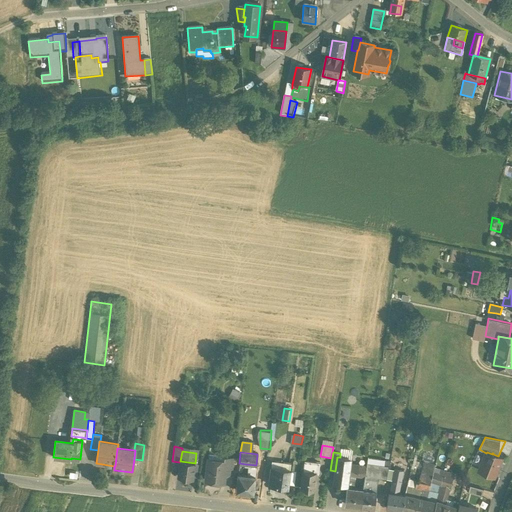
[(486,453),(479,470),(494,476),(501,458),(498,456),(493,454),(493,453),(492,453),(492,454),(487,452),(486,453)]
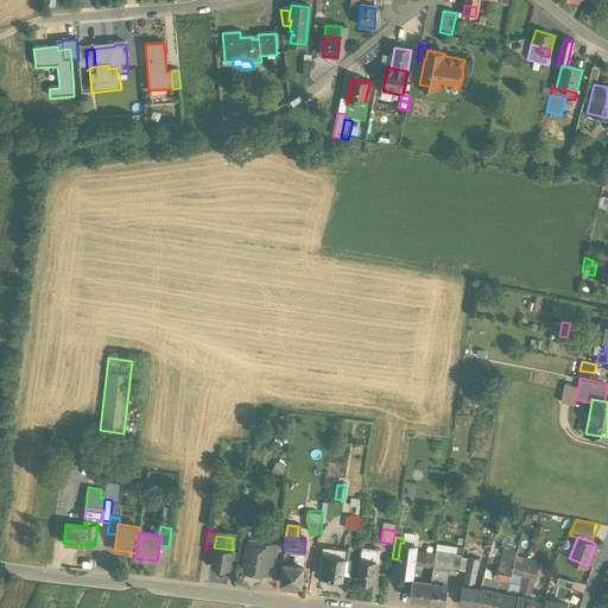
[(404,543),(400,543),(398,559),(397,574),(412,576),(415,563),(416,552),(417,545),(404,543)]
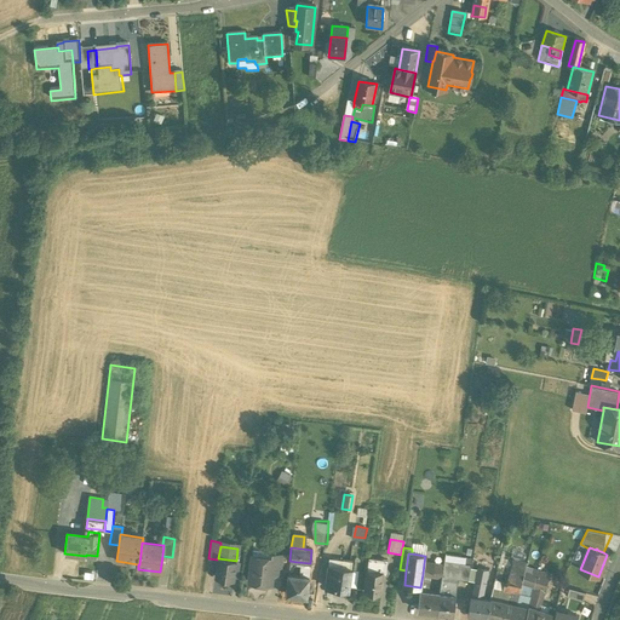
[(283,556),(271,555),(270,558),(273,558),(270,574),(281,575),(283,556)]
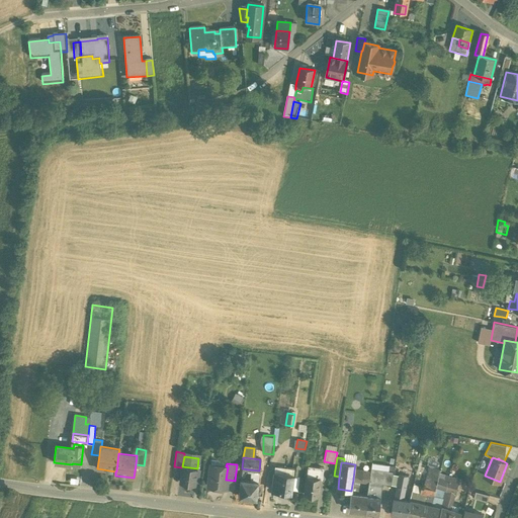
[(378,475),(387,476),(390,466),(371,463),(370,468),(376,468),(375,471),(378,471),(378,475)]
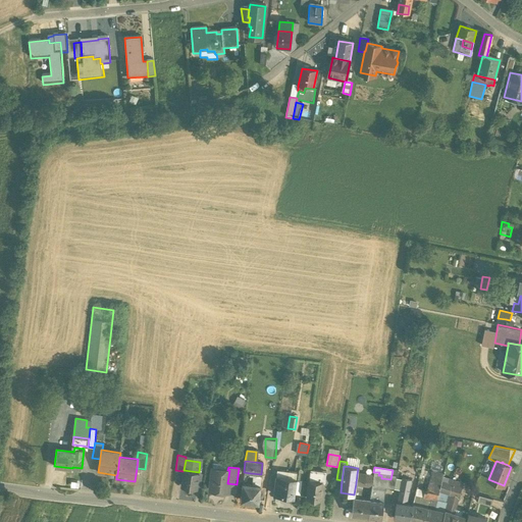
[(219,470),(212,470),(209,489),(226,491),(227,483),(229,470),(227,470),(222,469),(219,470)]
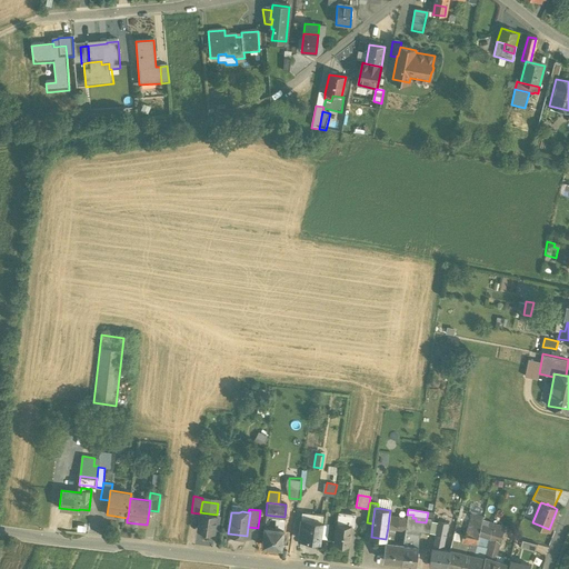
[(200,512),(199,512),(199,513),(197,529),(213,532),(217,515),(200,512)]
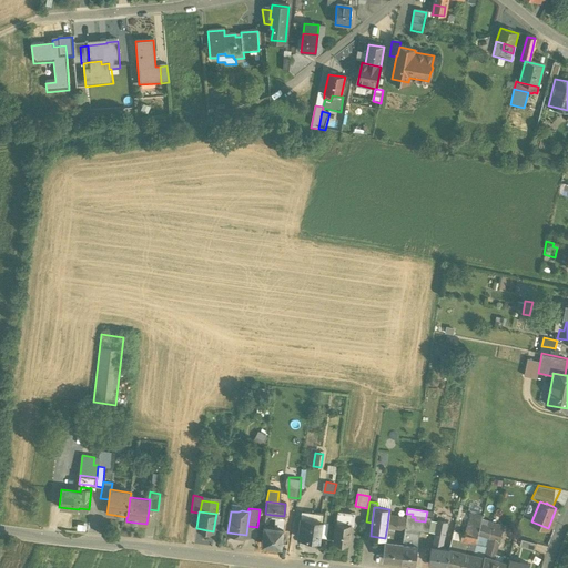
[(354,514),(337,511),(335,524),(351,525),(350,526),(353,526),(354,514)]
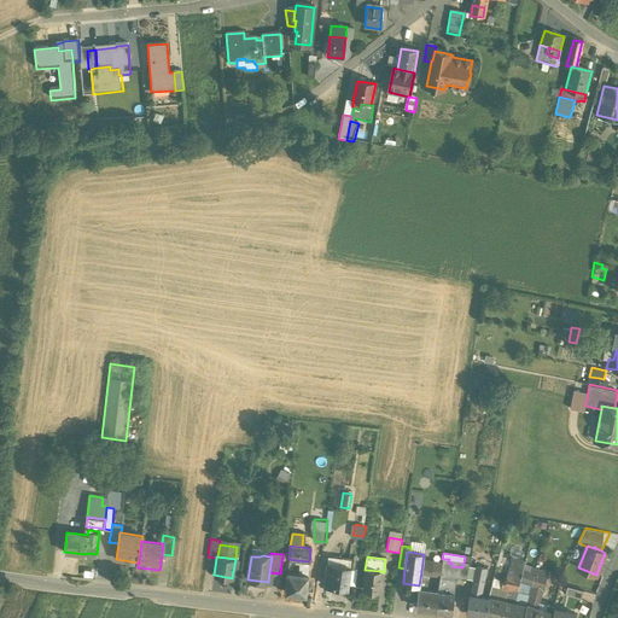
[(309,561),(296,560),(295,564),(299,565),(298,575),(308,576),(309,561)]
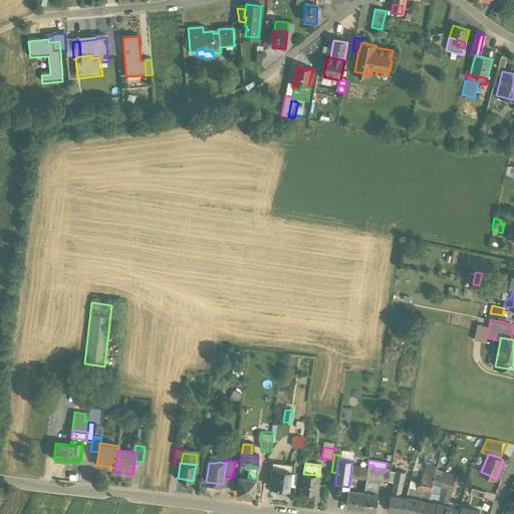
[(351,467),(350,476),(356,477),(365,478),(367,469),(351,467)]
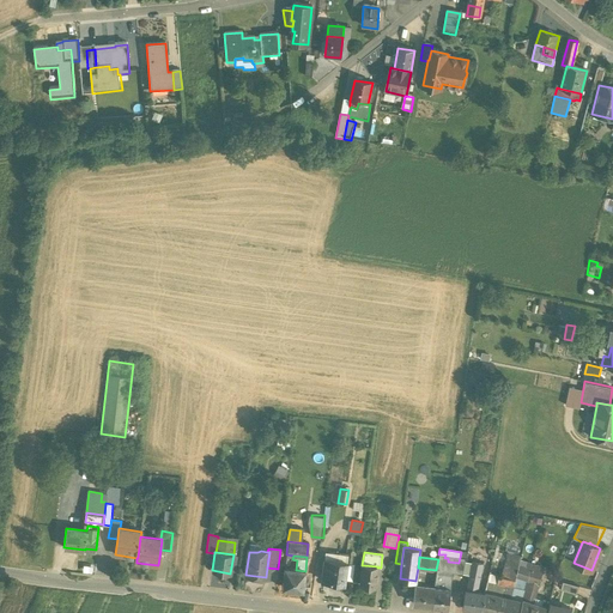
[(325,563),(322,581),(344,583),(347,563),(325,559),(323,563),(325,563)]
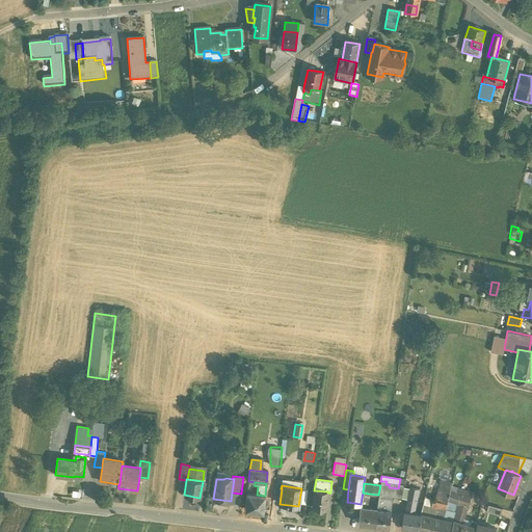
[(393,497),(395,487),(389,487),(386,486),(380,485),(378,495),(377,503),(384,504),(384,510),(391,511),(393,497)]
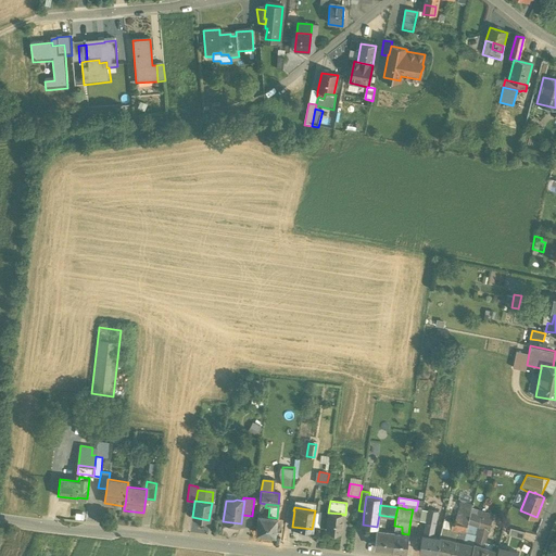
[(416,510),(413,509),(411,519),(419,520),(421,510),(416,510)]
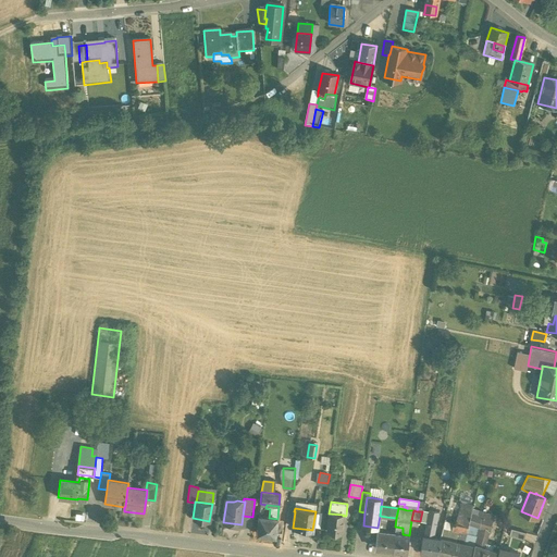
[(438,511),(430,510),(424,535),(422,535),(420,553),(436,555),(440,537),(434,536),(438,511)]
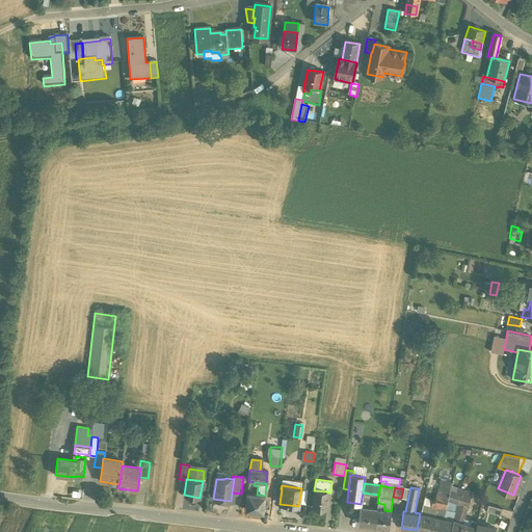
[(328,491),(314,490),(312,509),(325,510),(327,493),(328,491)]
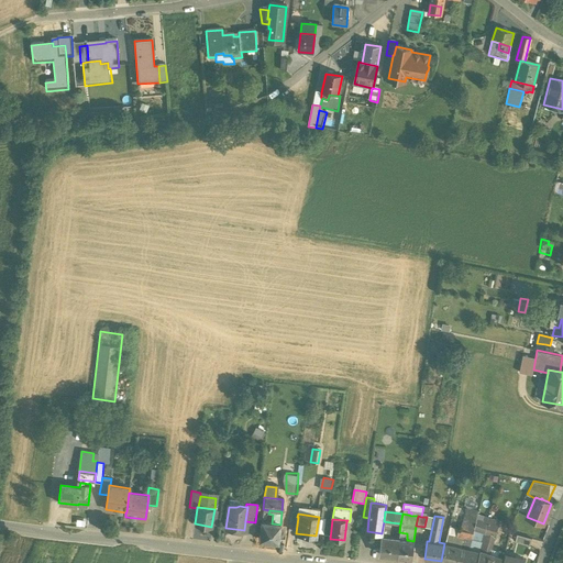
[(487,521),(478,519),(476,530),(485,532),(487,522),(488,522),(486,521),(487,521)]
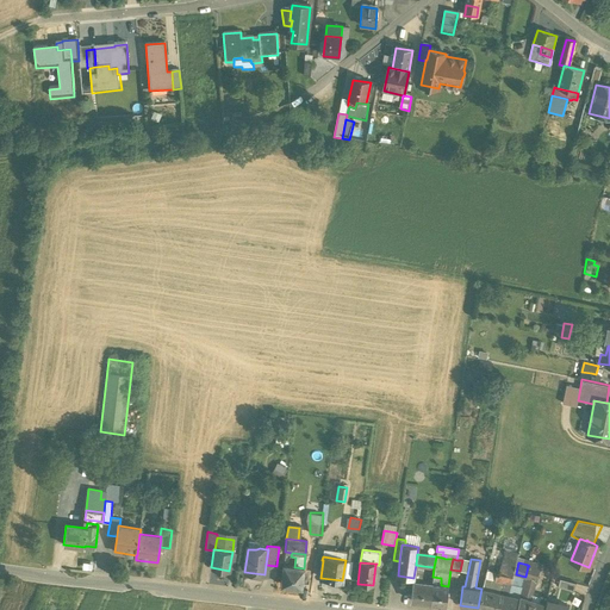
[(510,565),(508,564),(505,574),(512,577),(515,566),(510,565)]
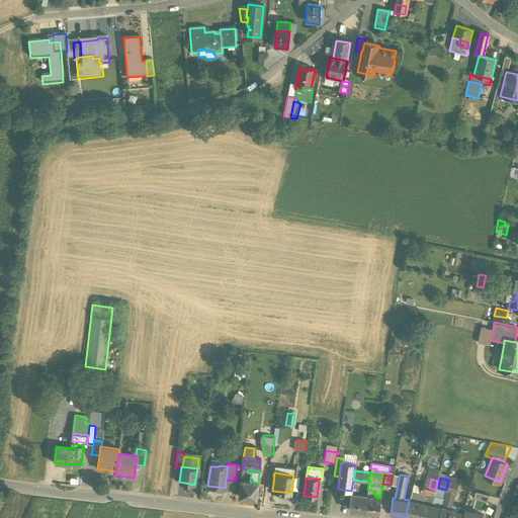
[(359,481),(353,480),(351,491),(351,493),(357,494),(359,481)]
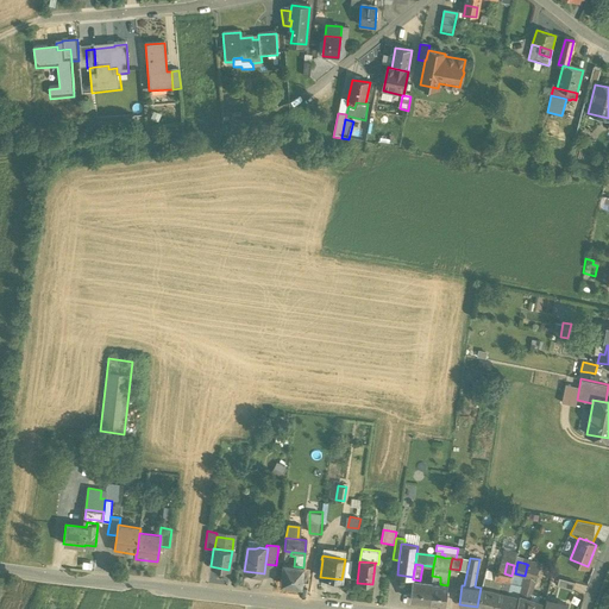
[(294,566),(283,565),(281,585),(301,586),(303,567),(294,566)]
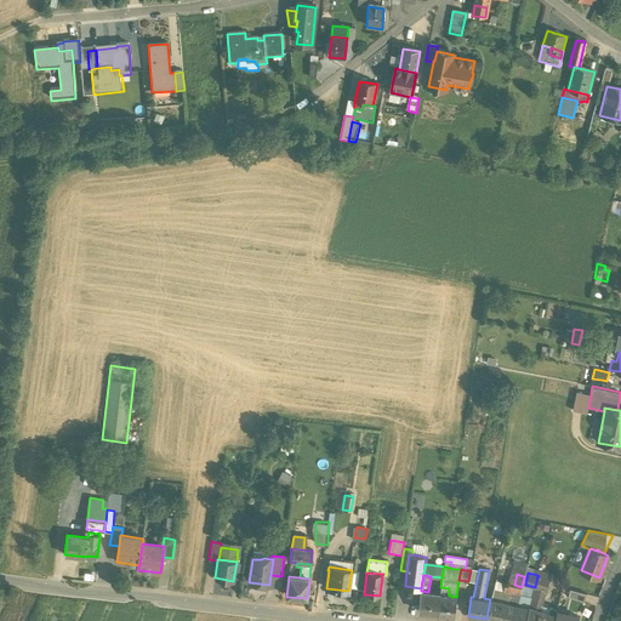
[(546,580),(537,576),(535,587),(533,597),(541,600),(545,590),(543,590),(546,580)]
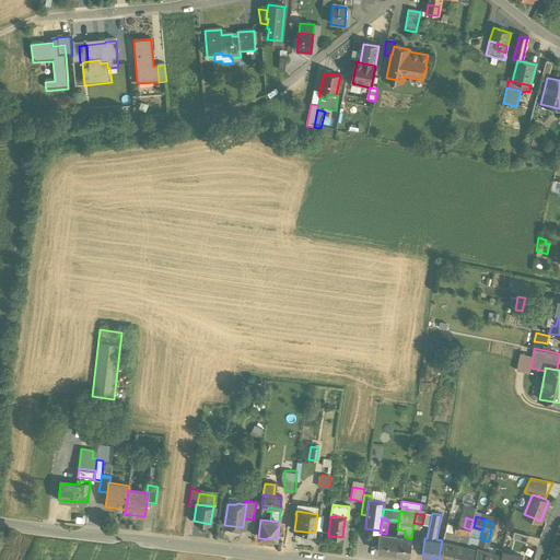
[(464,527),(456,526),(454,533),(468,537),(470,529),(464,527)]
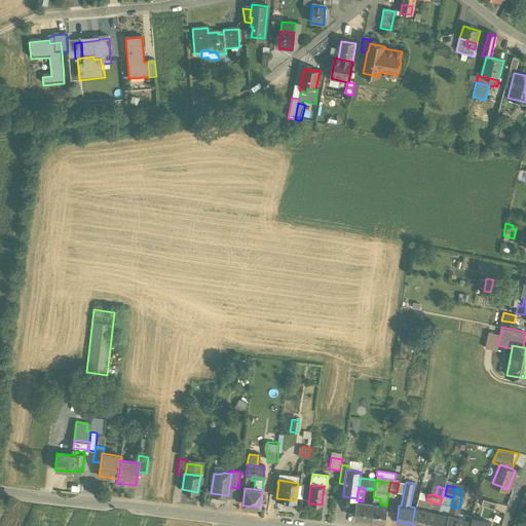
[(497,502),(483,499),(481,506),(495,510),(497,502)]
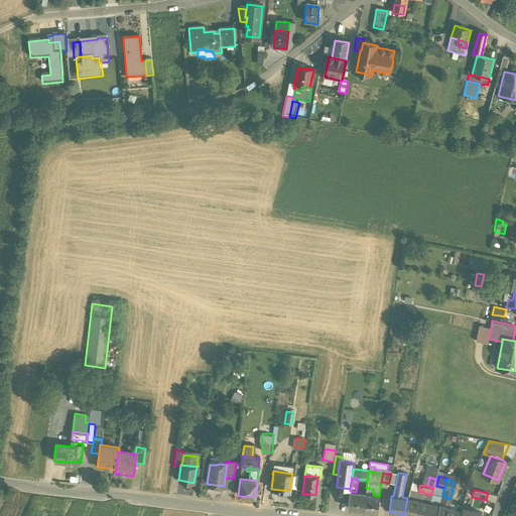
[(356,492),(350,491),(349,496),(346,496),(345,501),(348,501),(347,508),(363,510),(365,494),(356,492)]
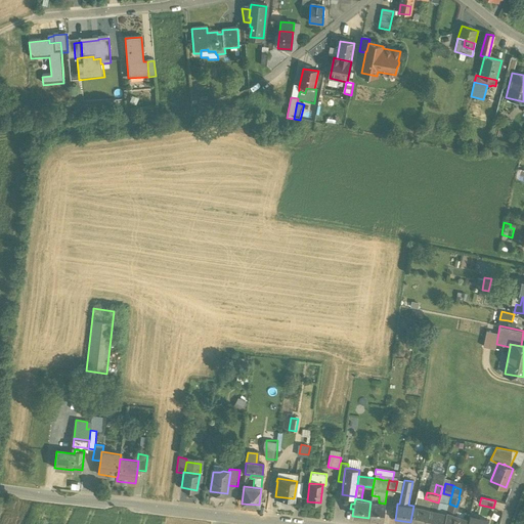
[(379,503),(370,501),(368,518),(383,520),(385,504),(379,503)]
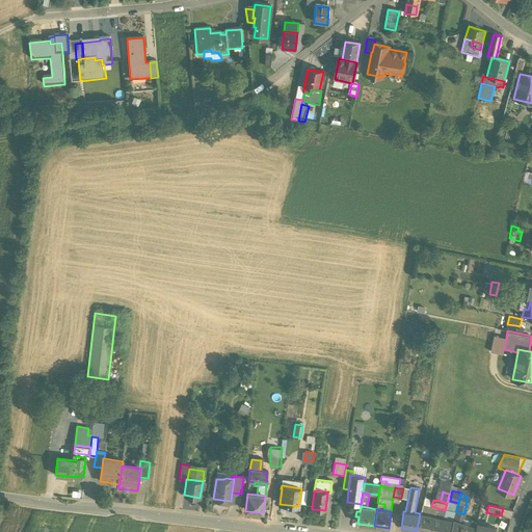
[(463,514),(456,511),(454,521),(461,524),(463,519),(462,519),(463,514)]
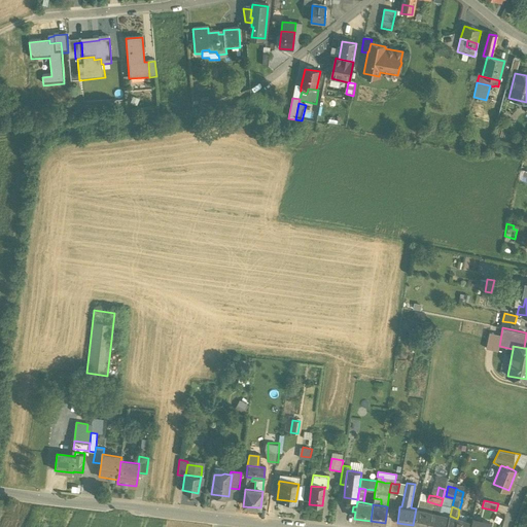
[(435,526),(438,515),(417,510),(413,525),(421,526),(435,526)]
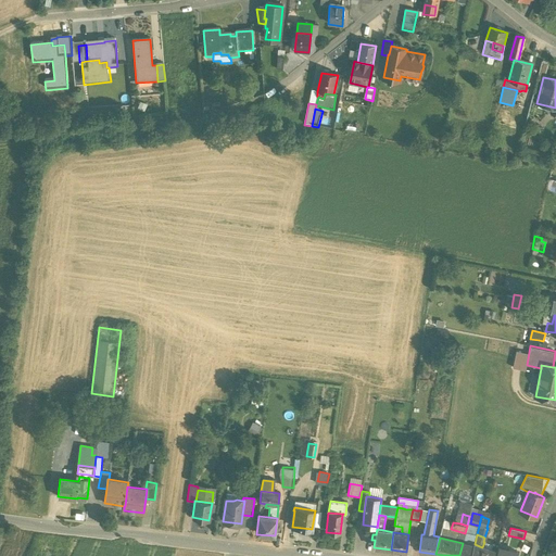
[(498,547),(484,542),(482,547),(497,553),(498,547)]
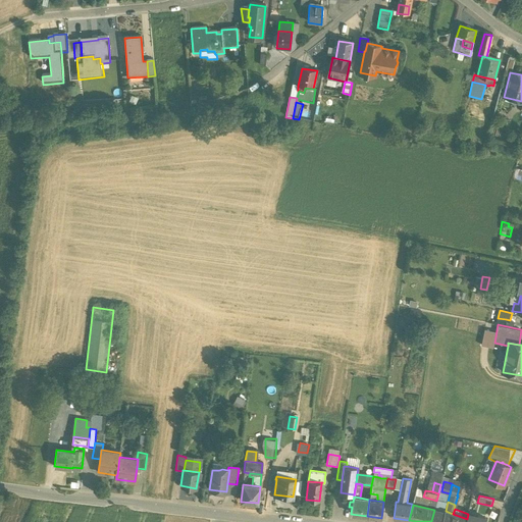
[(441,521),(446,511),(434,510),(431,521),(441,521)]
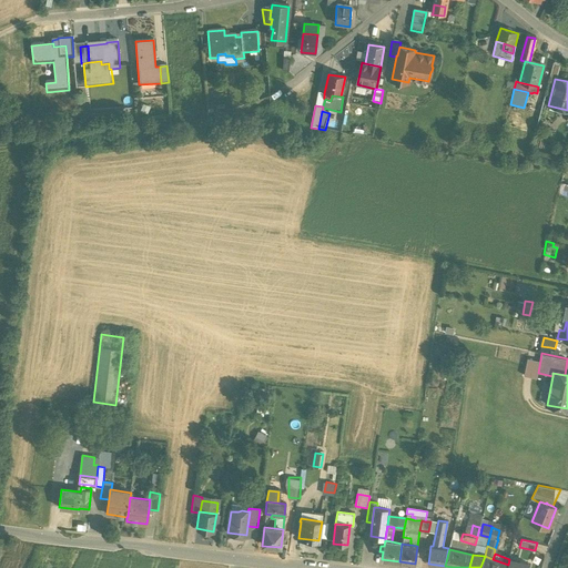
[(485,556),(480,567),(506,567),(508,565),(493,559),(485,556)]
